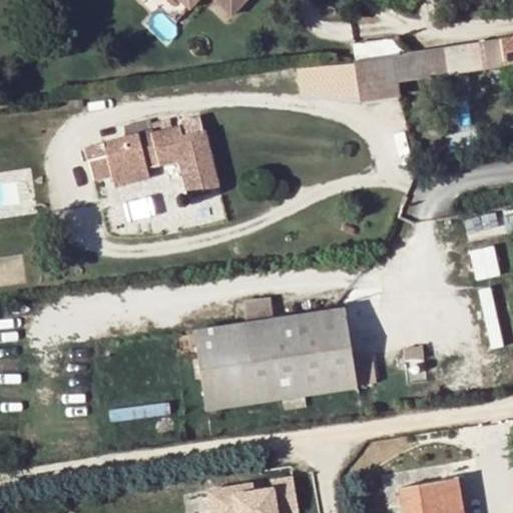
[(179,0),(189,9),(197,0),(214,0),(231,16),(246,0),(179,0)]
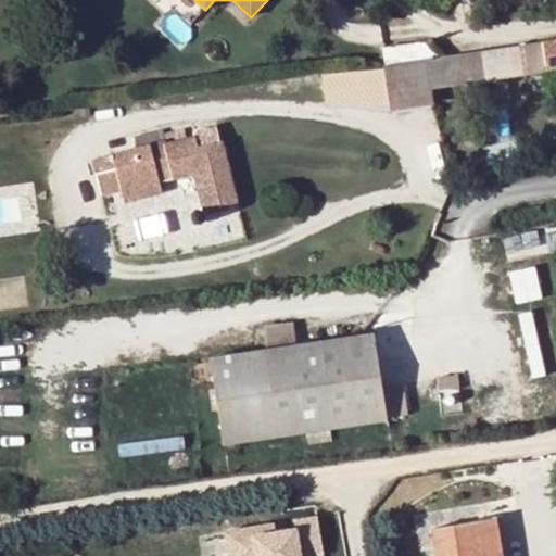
[(555,39),(542,41),(546,70),(555,67),(555,39)]
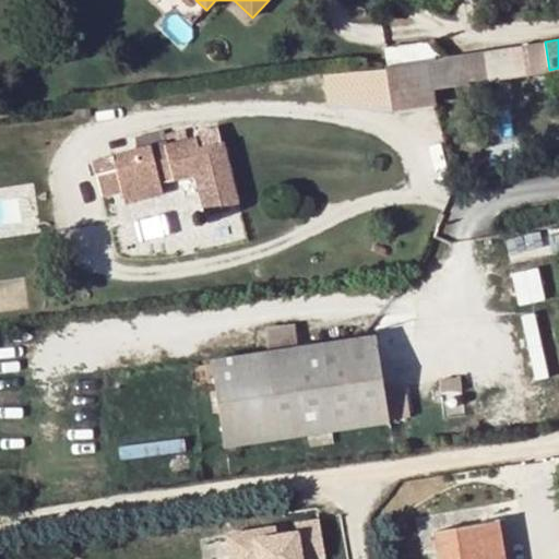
[(385,67),(426,60),(429,60),(429,56),(427,42),(382,48),(384,62),(385,67)]
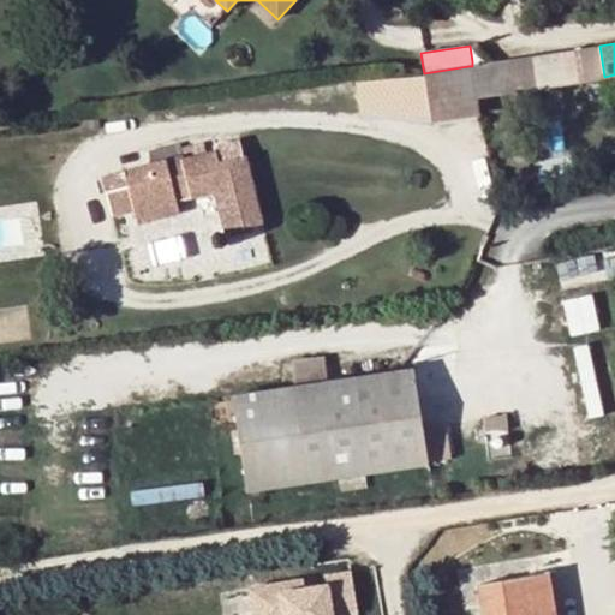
[(604,77),(599,46),(508,60),(512,91),(604,77)]
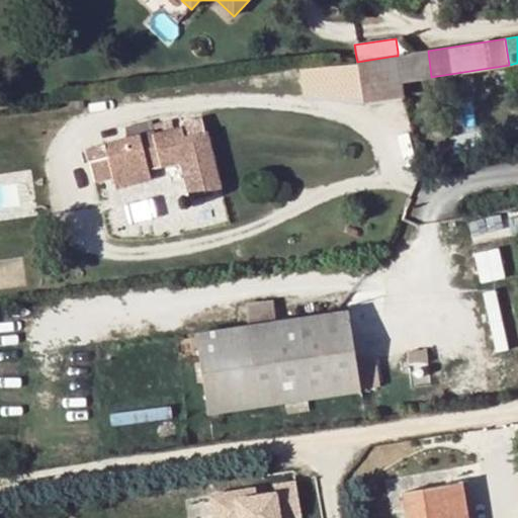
[(431,77),(428,51),(398,56),(395,56),(399,81),(431,77)]
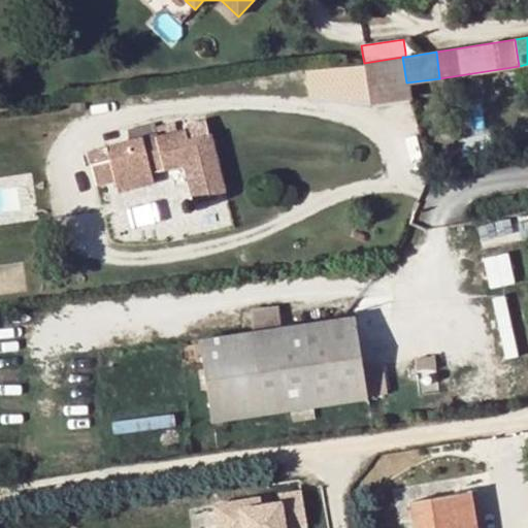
[(402,57),(364,63),(370,103),(408,98),(406,83),(402,57)]
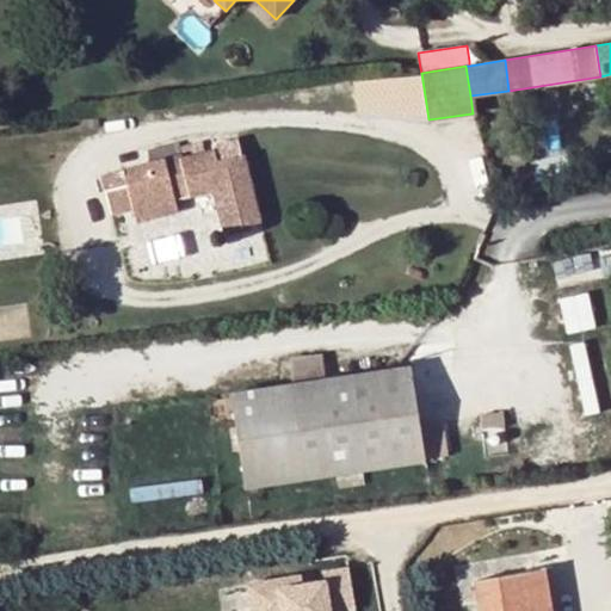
[(239,142),(214,148),(216,160),(241,154),(239,142)]
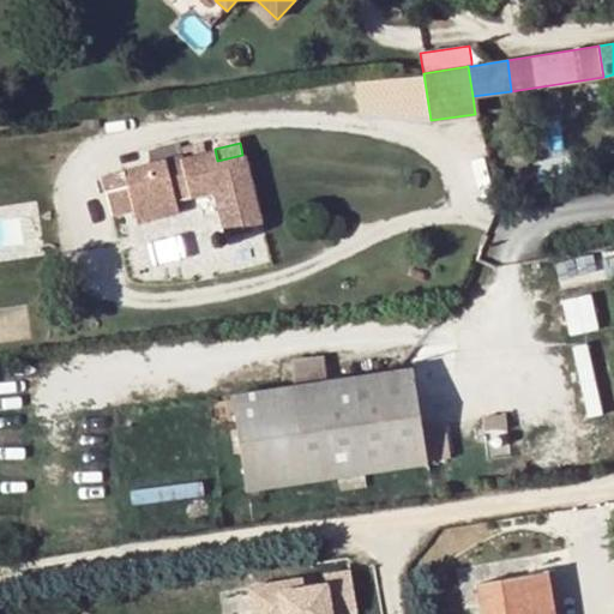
[(178,210),(175,200),(173,193),(187,190),(190,197),(212,192),(217,209),(227,206),(233,228),(262,220),(245,155),(217,161),(215,149),(179,157),(178,155),(101,175),(110,212),(132,208),(136,221),(178,210)]
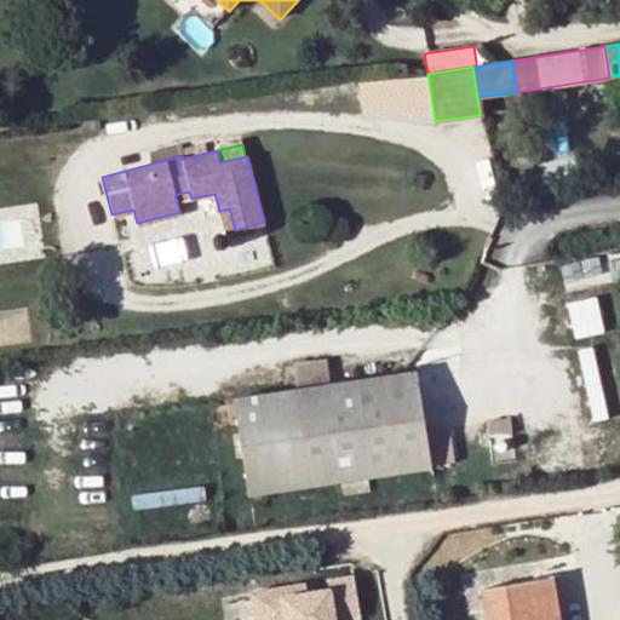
[(174,195),(177,202),(191,199),(189,191),(174,195)]
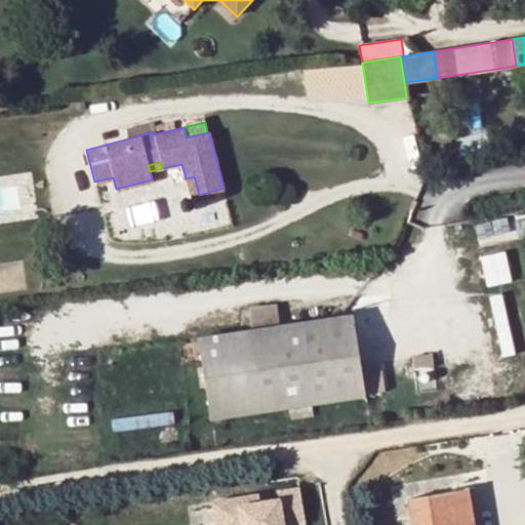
[(190,197),(199,195),(194,176),(186,178),(190,197)]
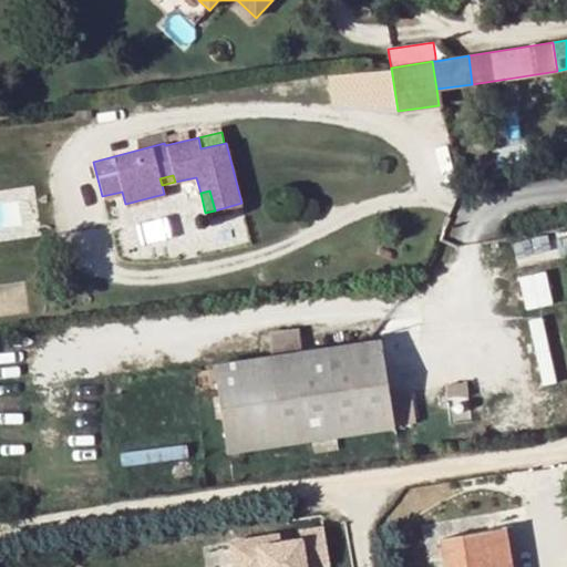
[(271,356),(303,351),(300,328),(268,332),(271,356)]
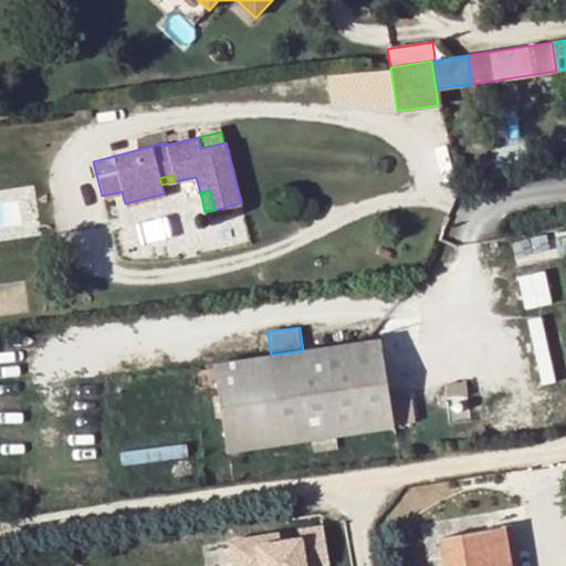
[(213,365),(228,452),(311,439),(313,451),(338,447),(336,435),(395,426),(380,338),(367,341),(303,350),(271,355),(213,365)]
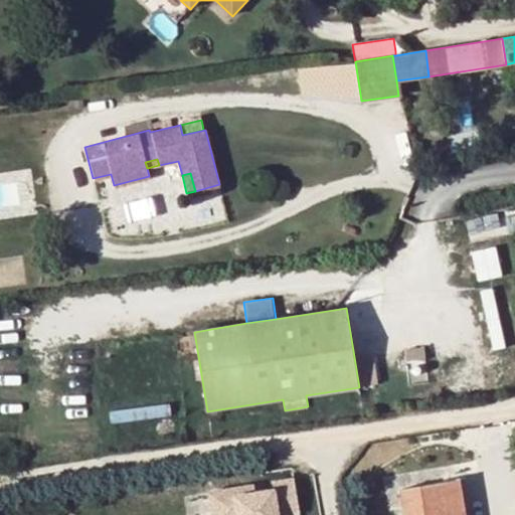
[(242,486),(207,492),(210,514),(278,514),(298,512),(292,477),(271,481),(273,489),(253,492),(243,493),(242,486)]
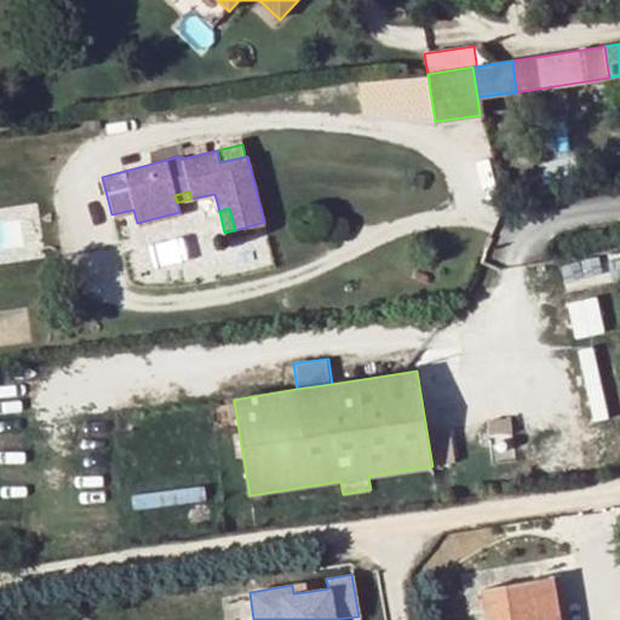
[(558,619),(551,577),(480,589),(484,619),(558,619)]
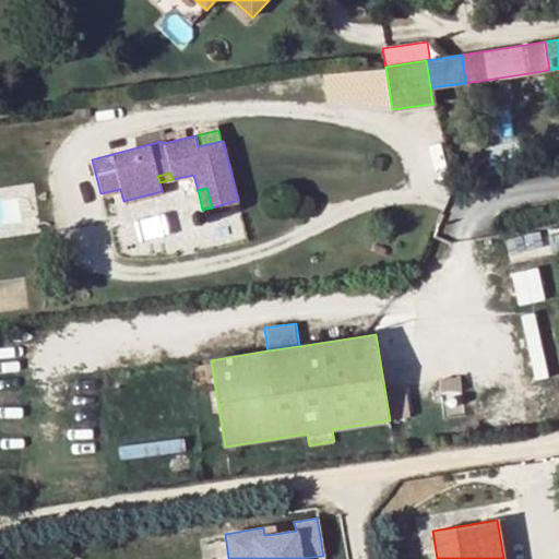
[(273,525),(263,527),(264,535),(275,534),(273,525)]
